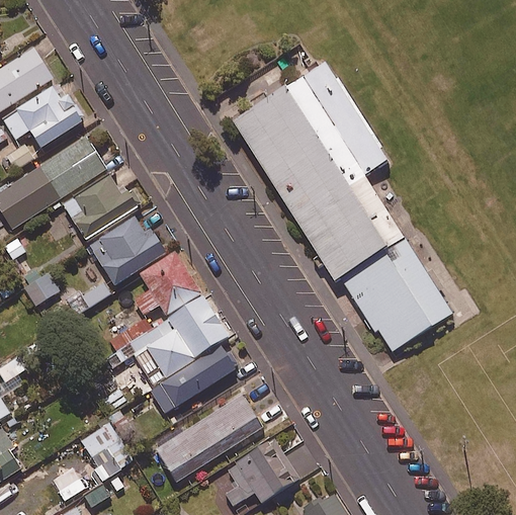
[(0,113),(54,79),(33,49),(0,70),(0,113)]
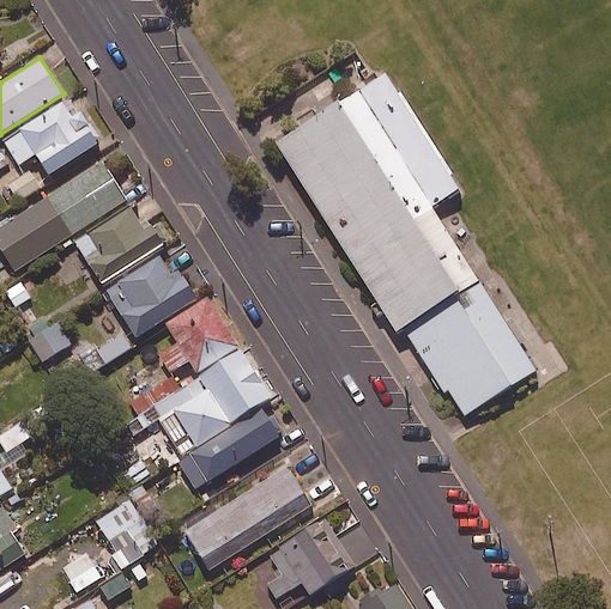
[(386,77),(277,144),(398,335),(404,332),(443,393),(448,390),(464,414),(534,370),(431,207),(459,190),(386,77)]
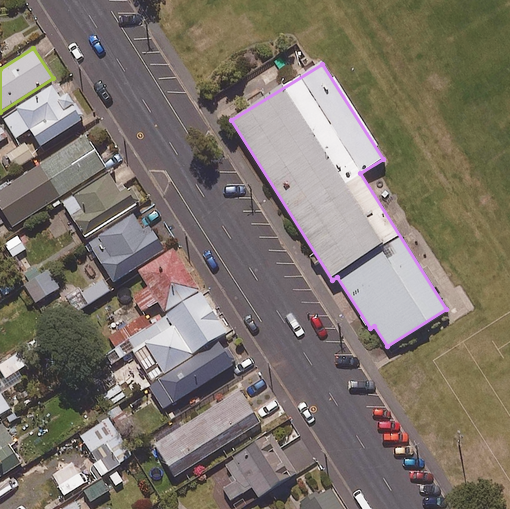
[(40,145),(82,119),(74,106),(75,105),(69,95),(67,96),(57,81),(1,116),(15,138),(30,129),(40,145)]
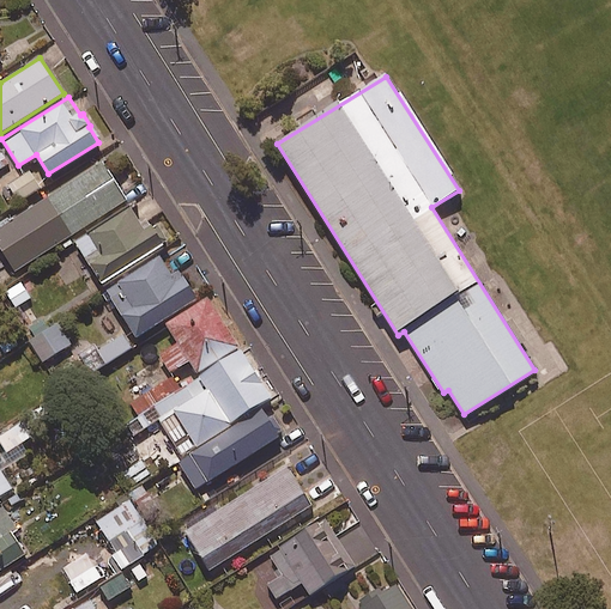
[(127,201),(102,162),(0,225),(0,251),(12,272),(127,201)]
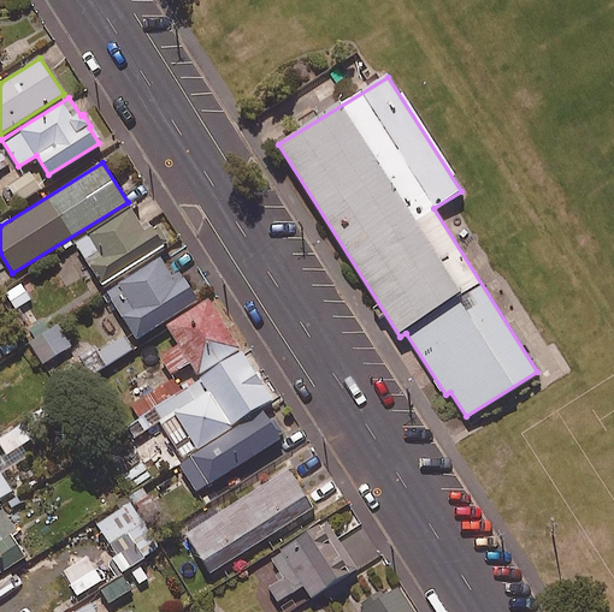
[(40,188),(29,171),(7,185),(18,202),(40,188)]
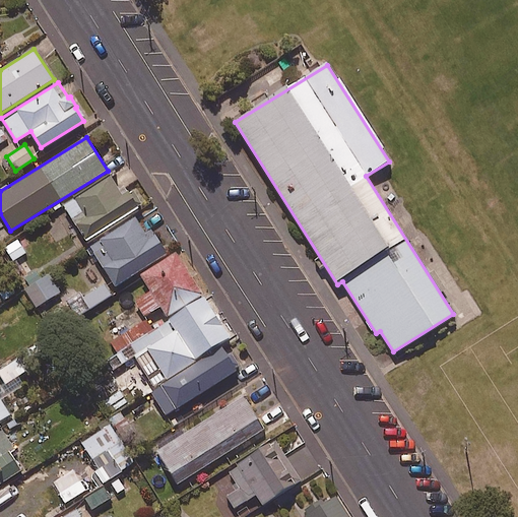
[(118,190),(110,177),(62,206),(86,244),(140,209),(138,207),(142,205),(134,192),(129,196),(123,187),(118,190)]
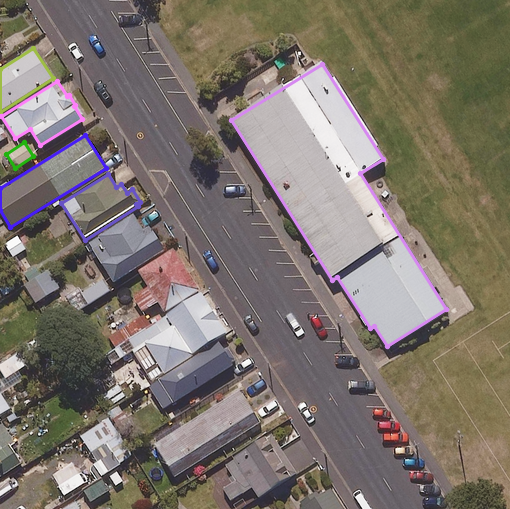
[(114,282),(165,250),(150,225),(143,229),(134,214),(89,242),(114,282)]
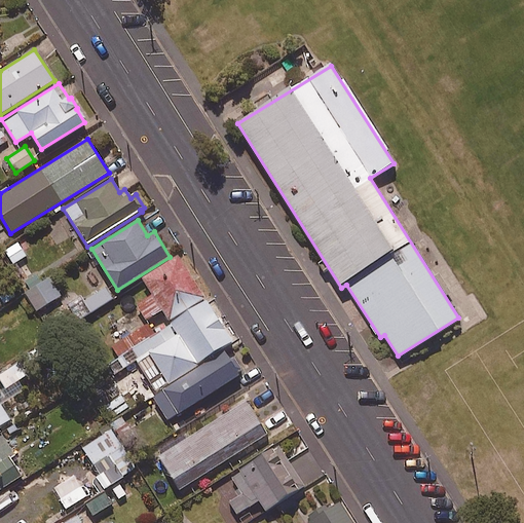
[(206,299),(178,255),(141,278),(152,296),(137,305),(146,321),(162,311),(170,323),(206,299)]
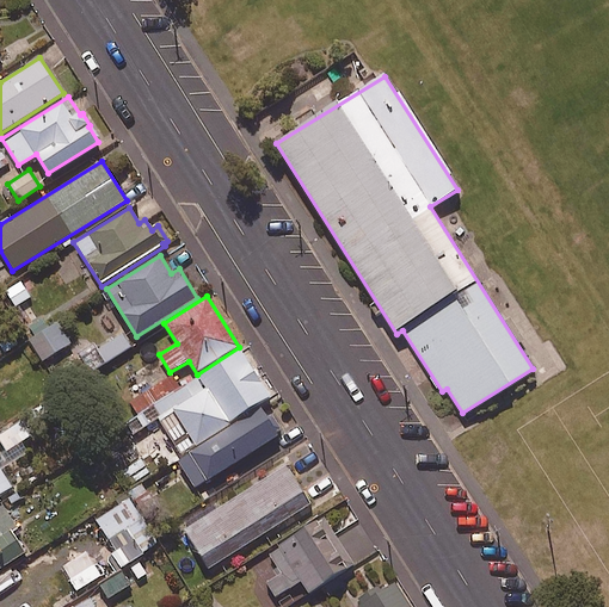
[(48,327),(41,316),(28,324),(35,335),(48,327)]
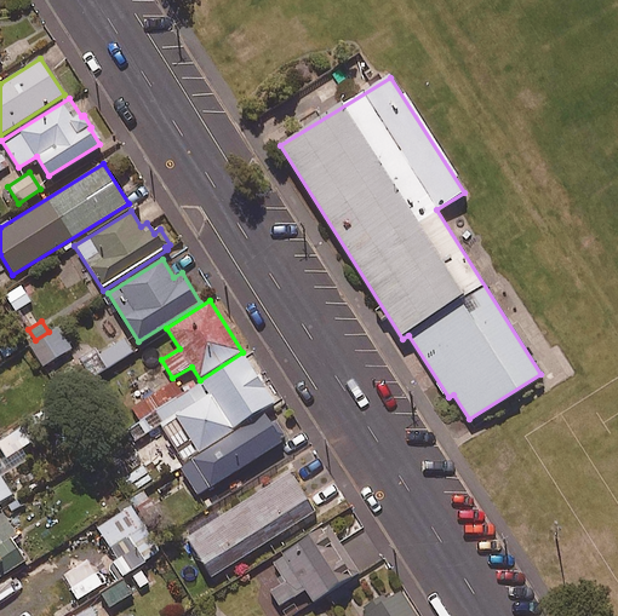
[(44,364),(72,346),(57,326),(49,332),(35,340),(29,344),(44,364)]
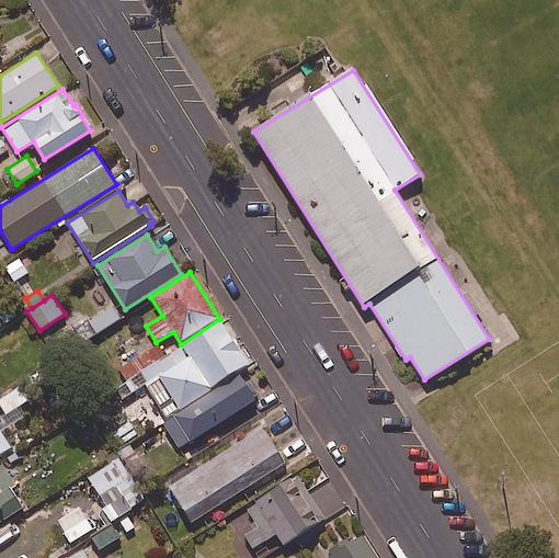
[(120,318),(112,305),(89,320),(86,315),(71,325),(83,341),(120,318)]
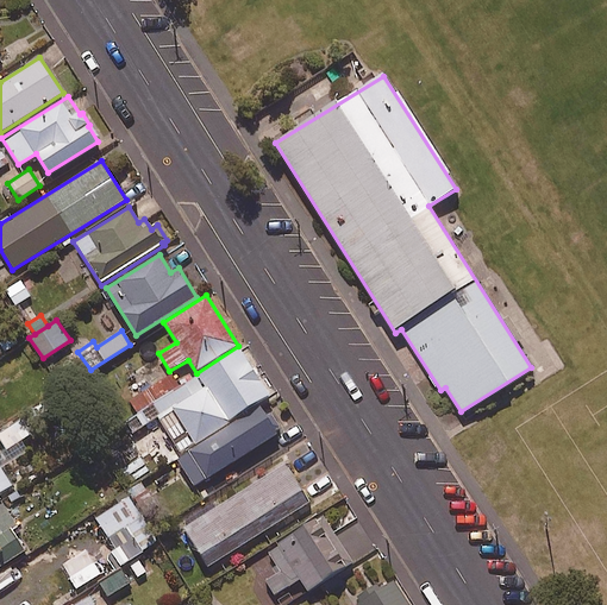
[(258,363),(245,342),(238,346),(196,373),(177,385),(151,402),(160,414),(173,407),(196,443),(279,391),(263,369),(261,370),(257,364),(258,363)]
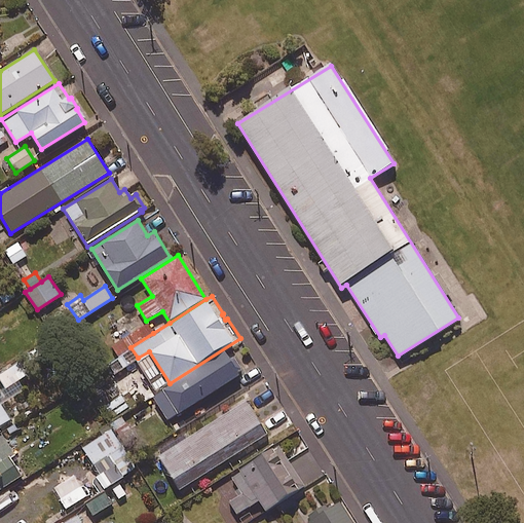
[(153,333),(147,322),(110,345),(117,356),(131,347),(153,333)]
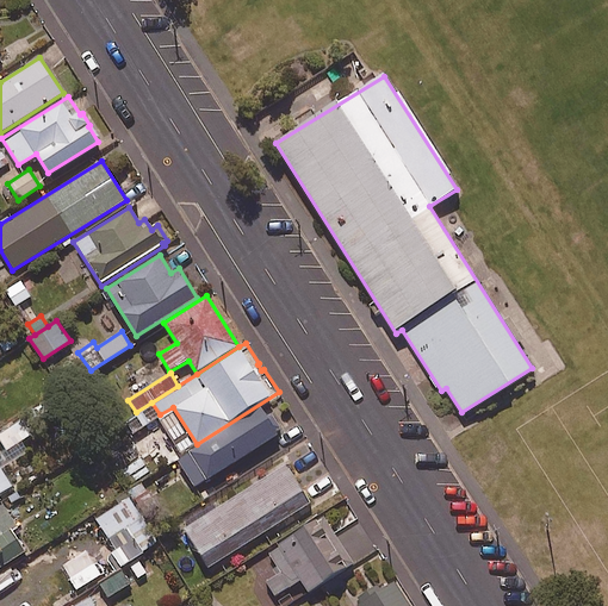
[(267,416),(261,407),(179,460),(196,486),(277,433),(275,431),(280,429),(271,413),(267,416)]
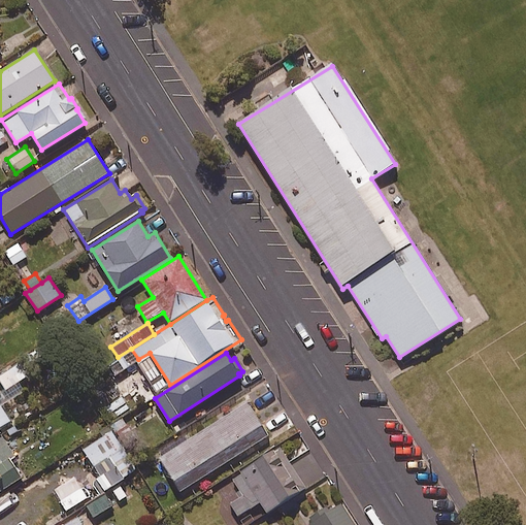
[(24,374),(14,360),(0,369),(0,382),(8,396),(22,388),(15,380),(24,374)]
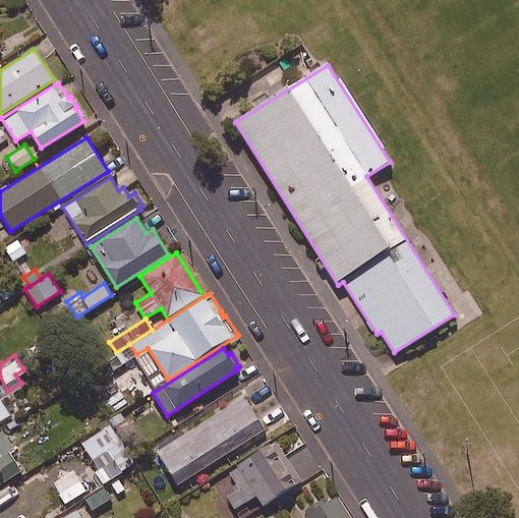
[(265,429),(243,396),(185,434),(182,429),(158,445),(160,450),(157,452),(178,485),(265,429)]
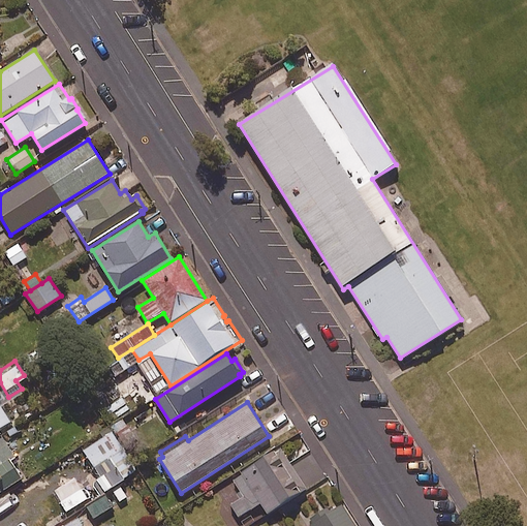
[(0,429),(10,422),(0,405),(0,435),(1,435),(0,433),(0,429)]
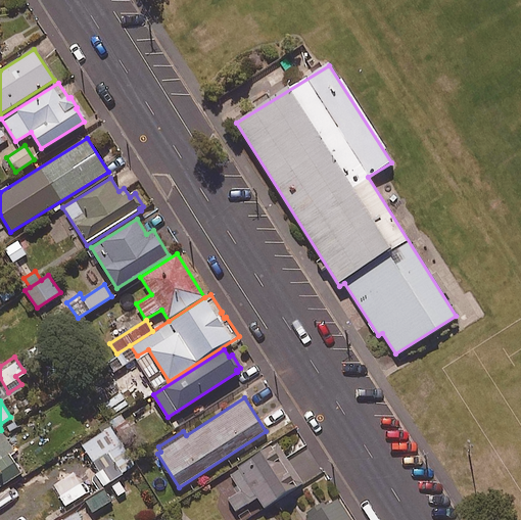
[(26,431),(18,419),(4,427),(11,439),(26,431)]
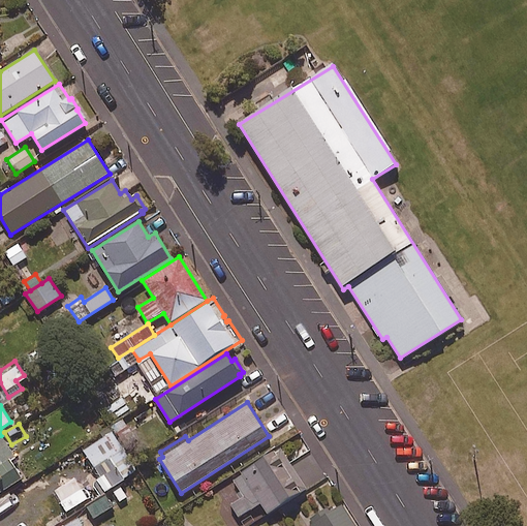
[(137,472),(111,432),(83,450),(100,477),(97,480),(100,485),(95,489),(100,496),(137,472)]
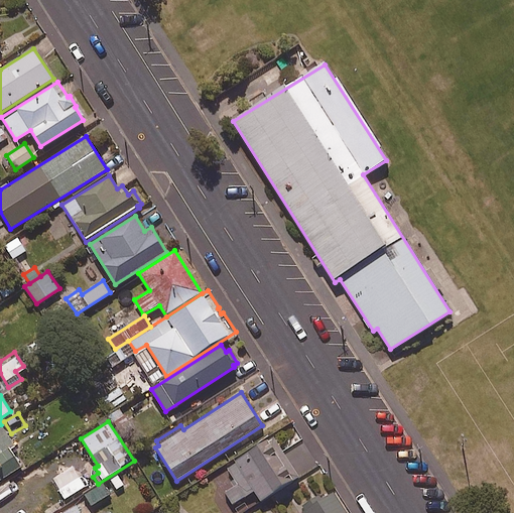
[(15,446),(1,424),(0,424),(0,482),(22,468),(10,450),(15,446)]
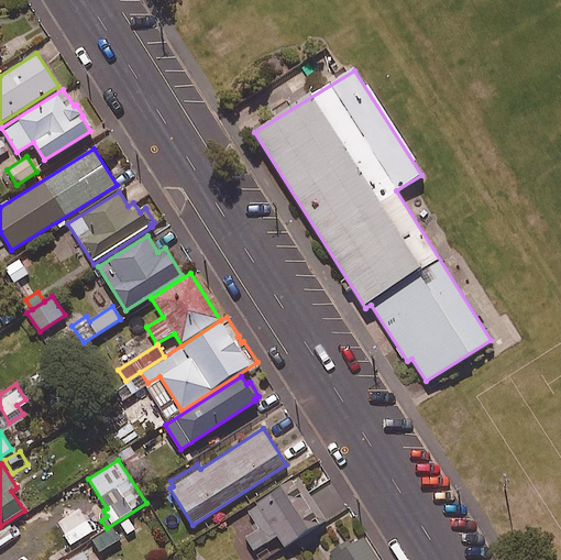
[(325,520),(298,478),(246,509),(257,528),(244,537),(253,551),(277,536),(283,547),(325,520)]
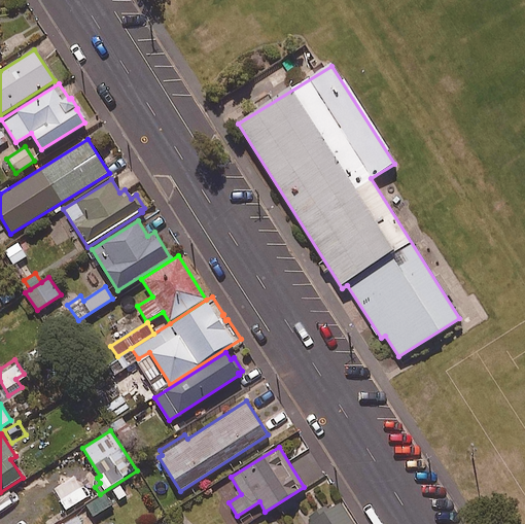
[(105,492),(85,504),(93,515),(111,503),(105,492)]
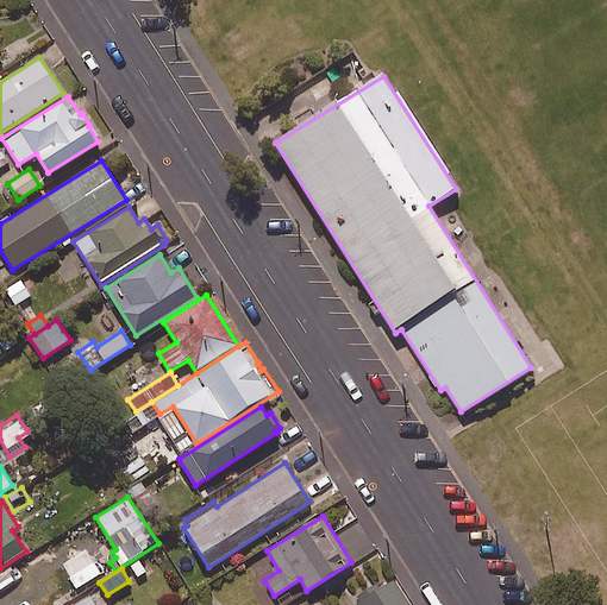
[(410,604),(394,581),(380,590),(376,585),(357,597),(361,603),(356,604),(410,604)]
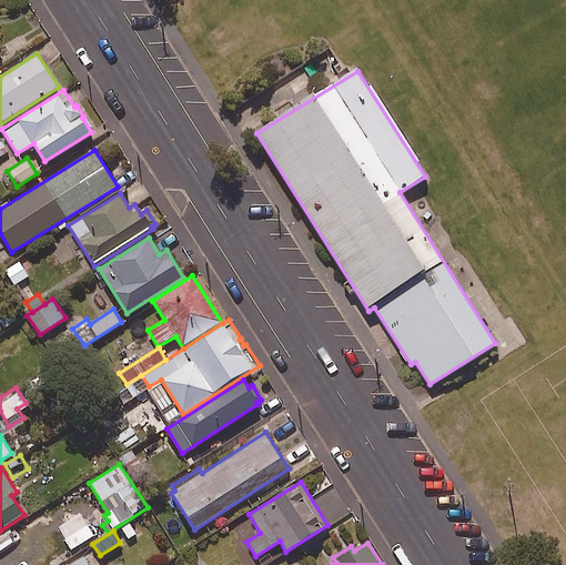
[(88,564),(82,555),(66,564),(88,564)]
